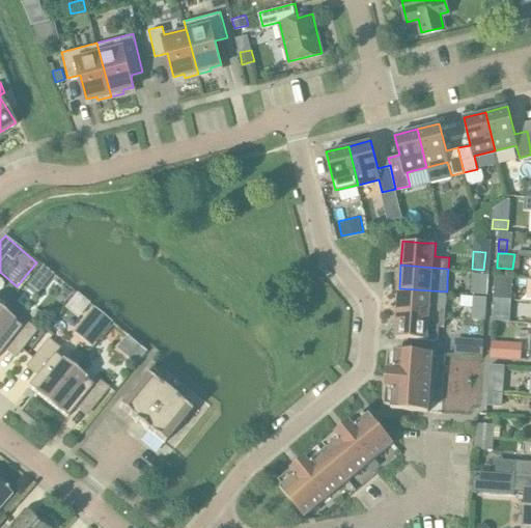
[(473,270),(473,280),(485,281),(486,271),(473,270)]
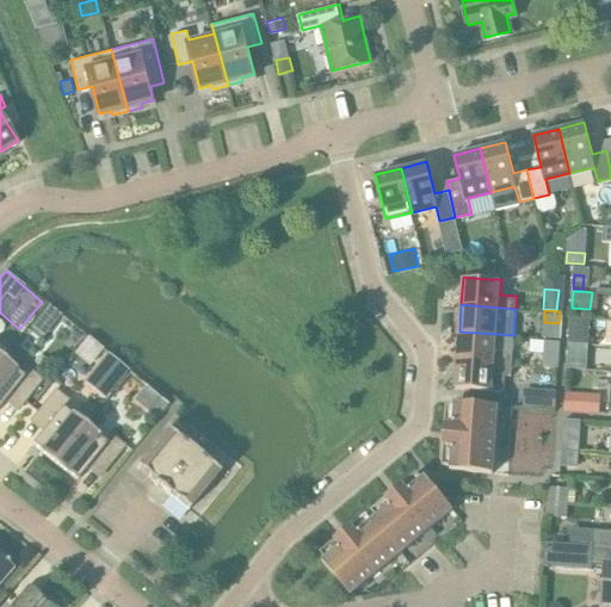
[(571,327),(569,341),(585,342),(586,328),(571,327)]
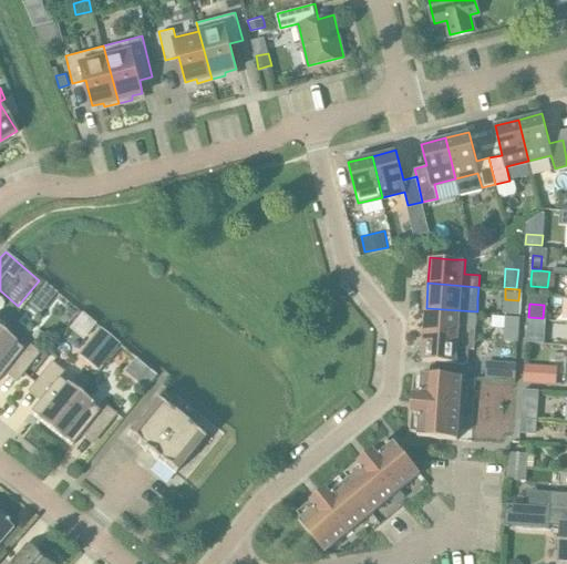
[(461,310),(426,308),(424,334),(476,337),(477,311),(461,310)]
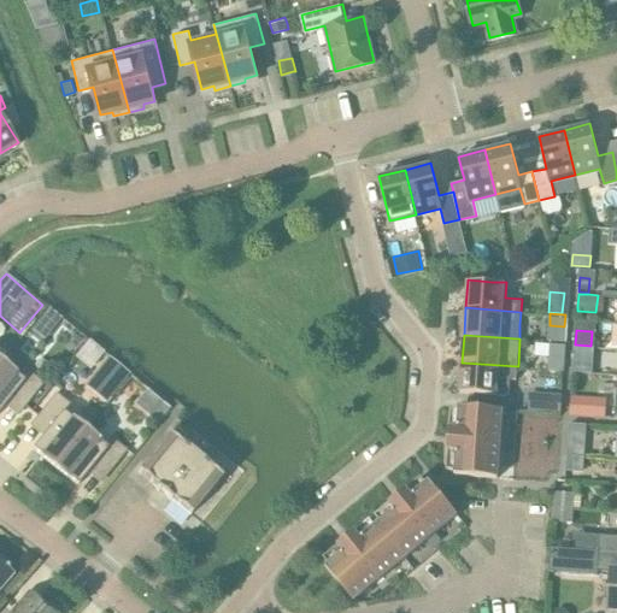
[(86,339),(74,353),(87,365),(100,352),(86,339)]
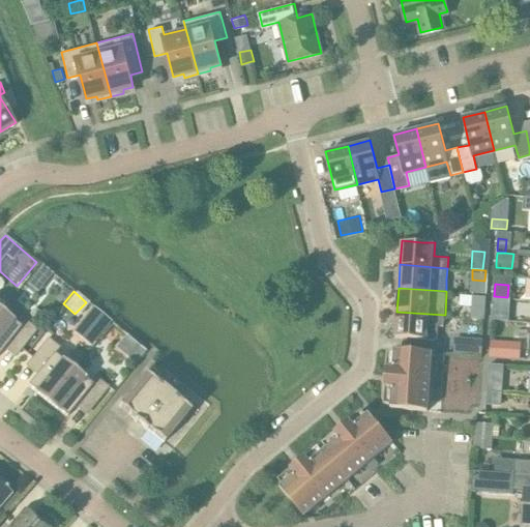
[(483,296),(474,295),(473,308),(482,309),(483,296)]
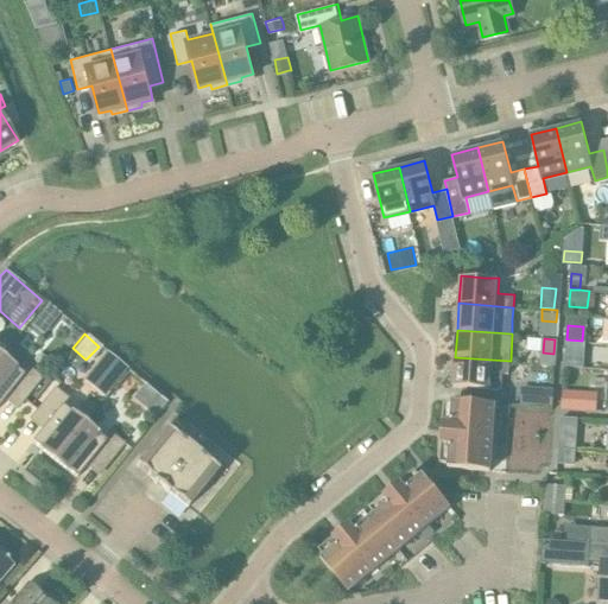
[(582,341),(567,339),(565,355),(581,356),(582,341)]
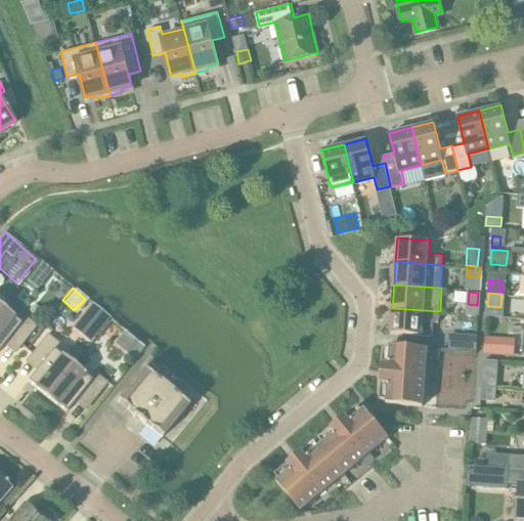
[(2,305),(0,307),(0,346),(9,335),(20,343),(19,344),(20,344),(33,329),(37,323),(25,314),(19,320),(12,315),(13,314),(2,305)]
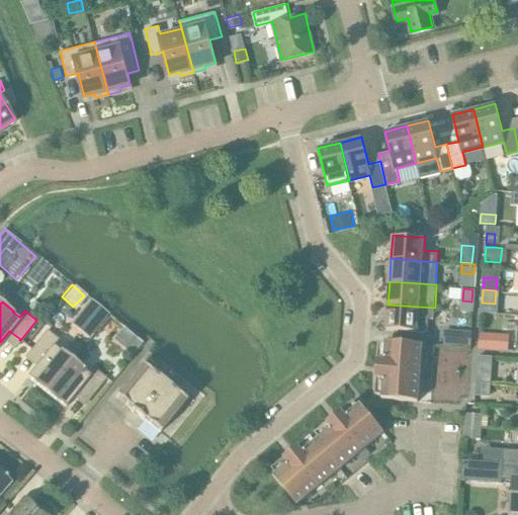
[(435,308),(387,305),(386,328),(418,330),(425,331),(428,329),(429,318),(434,318),(435,308)]
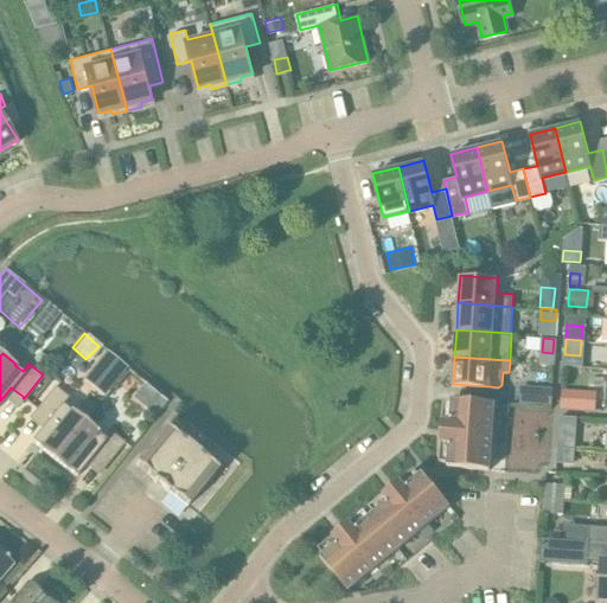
[(136,378),(127,370),(120,379),(129,387),(136,378)]
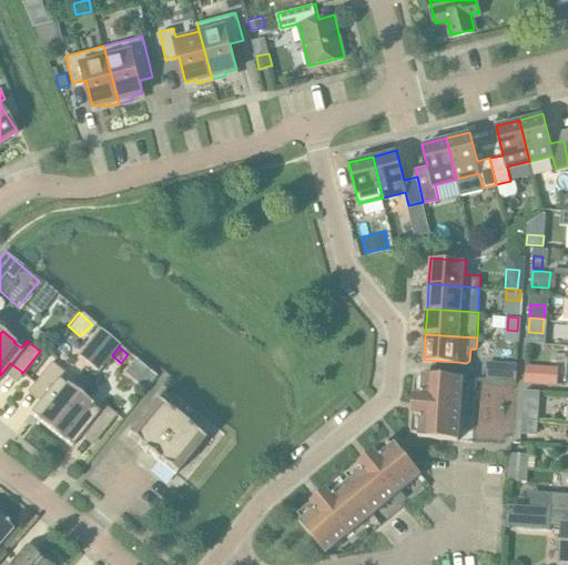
[(37,419),(50,429),(79,393),(67,383),(66,384),(58,377),(64,371),(51,360),(47,365),(33,382),(33,383),(34,382),(46,392),(30,411),(38,417),(37,419)]
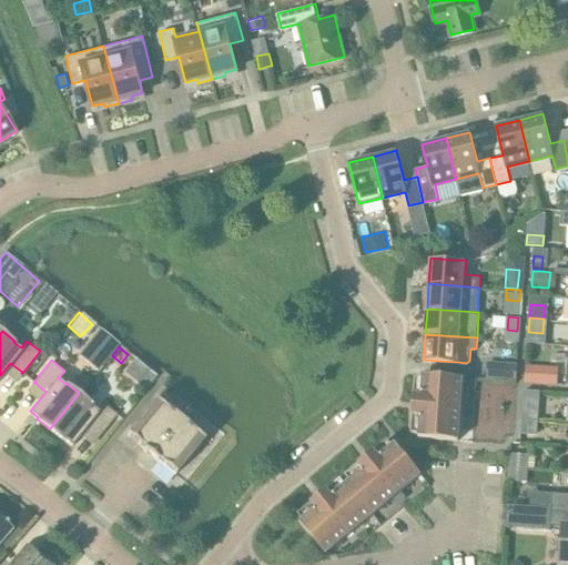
[(498,361),(497,375),(514,376),(515,362),(498,361)]
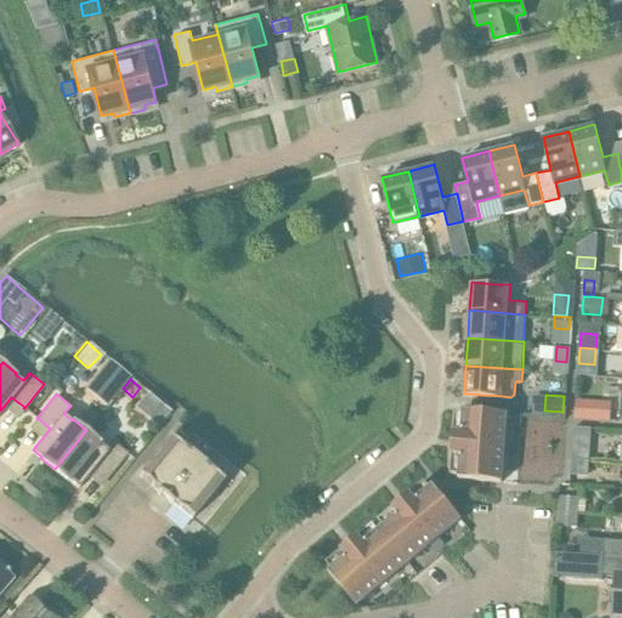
[(577,397),(576,414),(610,417),(611,400),(577,397)]
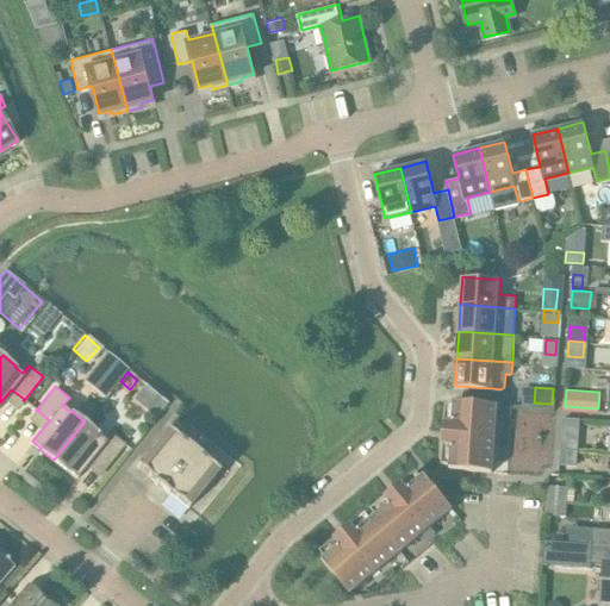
[(160,395),(149,410),(156,416),(167,401),(160,395)]
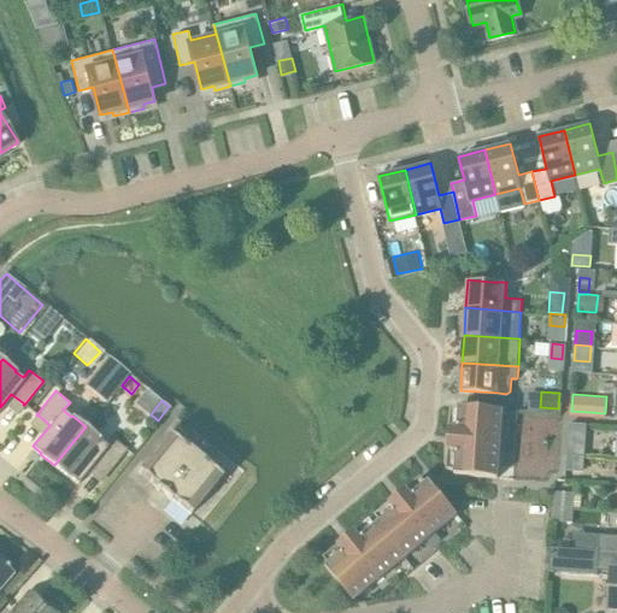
[(469,446),(448,444),(447,449),(456,449),(454,473),(498,476),(503,408),(459,405),(457,428),(450,428),(448,432),(470,435),(469,446)]
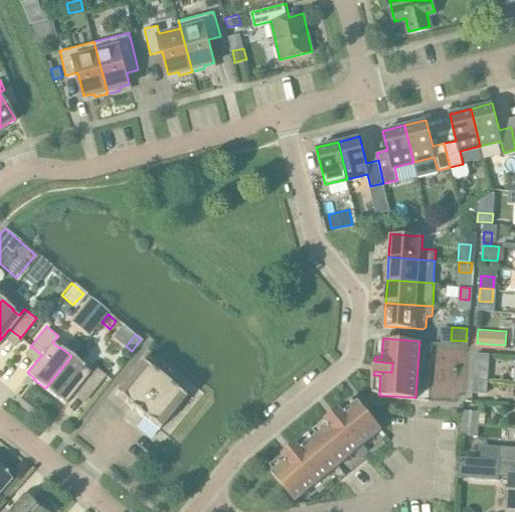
[(128,376),(115,391),(131,404),(130,405),(133,408),(144,394),(151,399),(140,413),(143,416),(143,415),(159,428),(184,396),(182,394),(169,384),(170,383),(157,372),(156,373),(151,369),(155,364),(159,359),(154,355),(149,351),(148,352),(141,360),(128,376)]
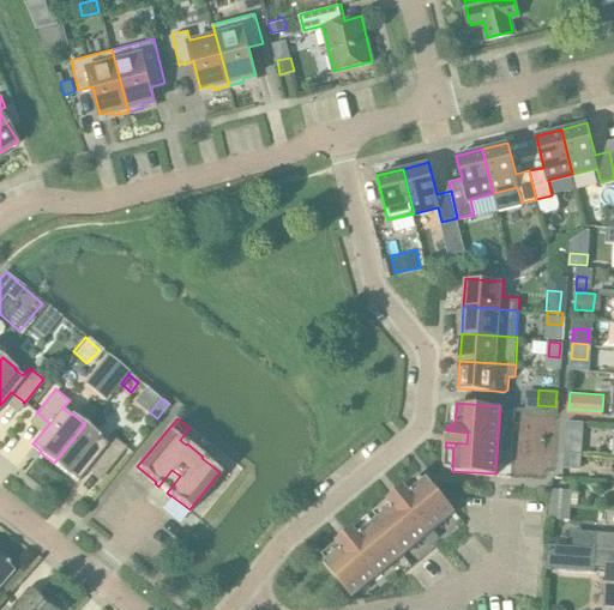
[(97,436),(98,435),(85,424),(54,463),(67,475),(68,472),(77,481),(94,459),(107,469),(106,470),(107,470),(126,446),(112,434),(106,442),(97,436)]
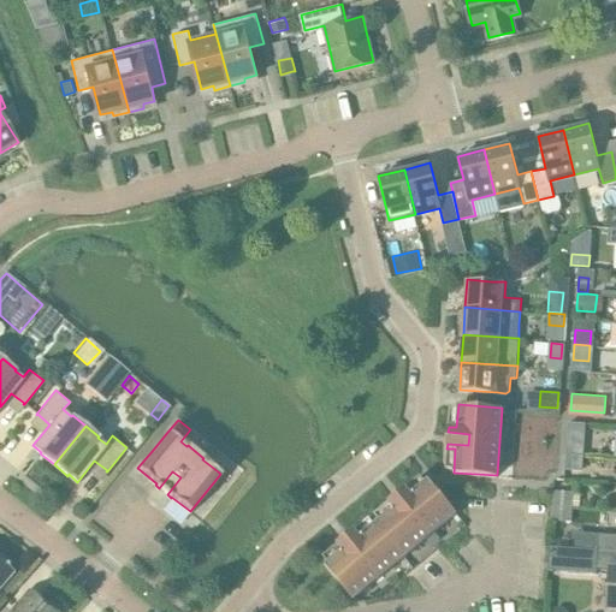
[(567,438),(566,452),(575,453),(576,438),(567,438)]
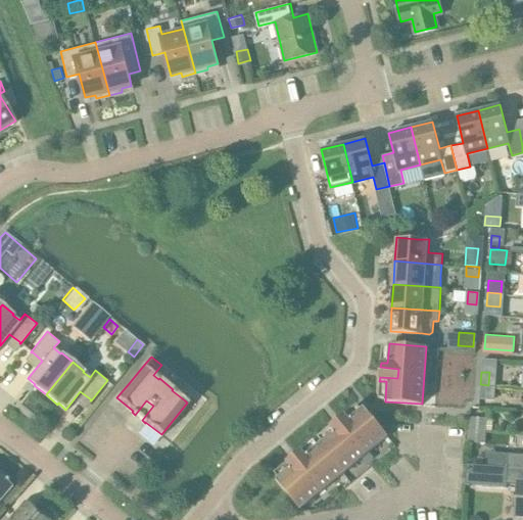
[(488,385),(480,384),(480,397),(488,398),(488,385)]
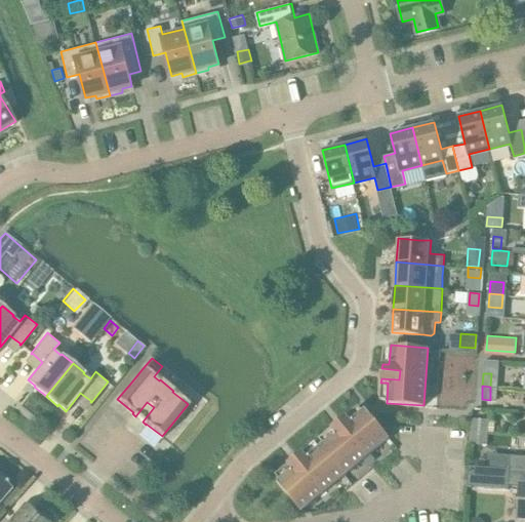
[(300,510),(389,437),(365,408),(350,420),(346,415),(342,418),(354,432),(347,438),(334,425),(331,427),(336,433),(307,456),(301,451),(298,454),(310,468),(303,475),(291,460),(288,464),(292,469),(277,481),(300,510)]
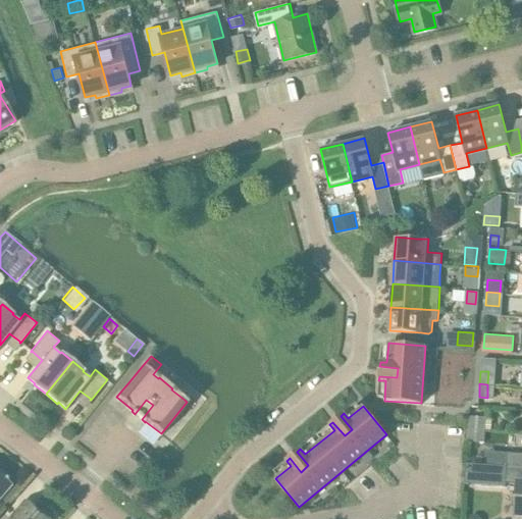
[(476,427),(485,428),(486,416),(477,415),(476,427)]
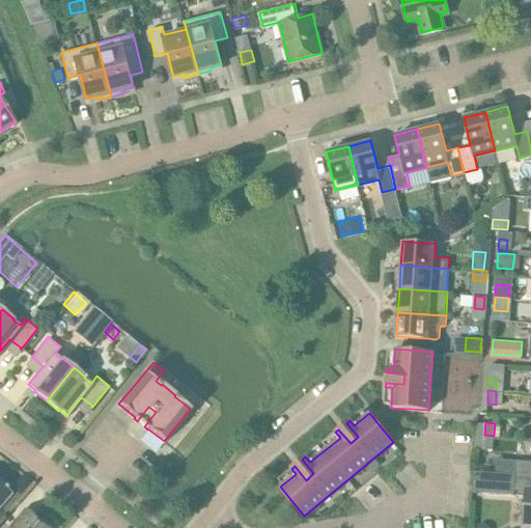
[(477,435),(476,447),(492,448),(494,436),(484,435),(477,435)]
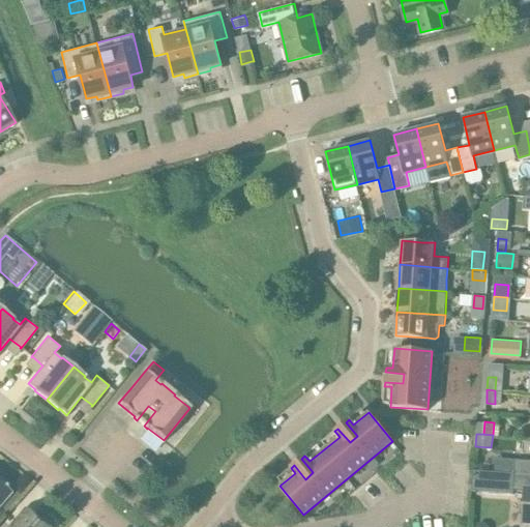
[(529,458),(514,457),(513,472),(529,472),(529,458)]
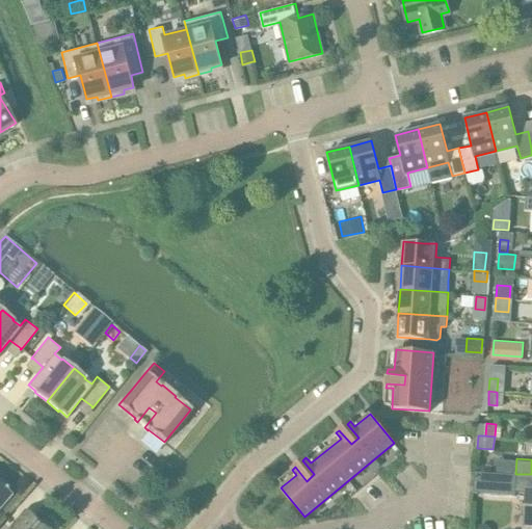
[(476,471),(475,486),(482,487),(483,493),(513,496),(514,491),(527,492),(525,524),(531,524),(531,474),(515,474),(476,471)]
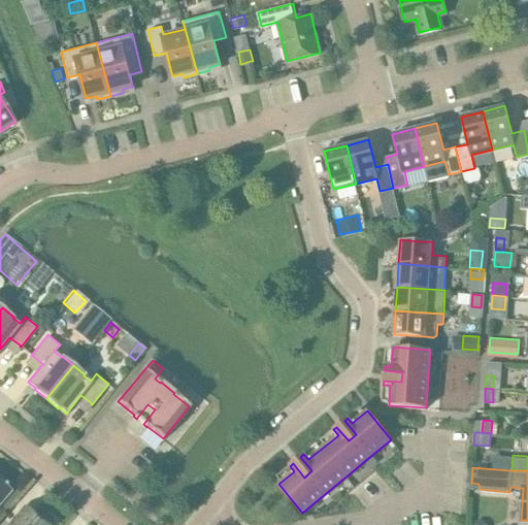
[(0,499),(10,487),(0,478),(0,499)]
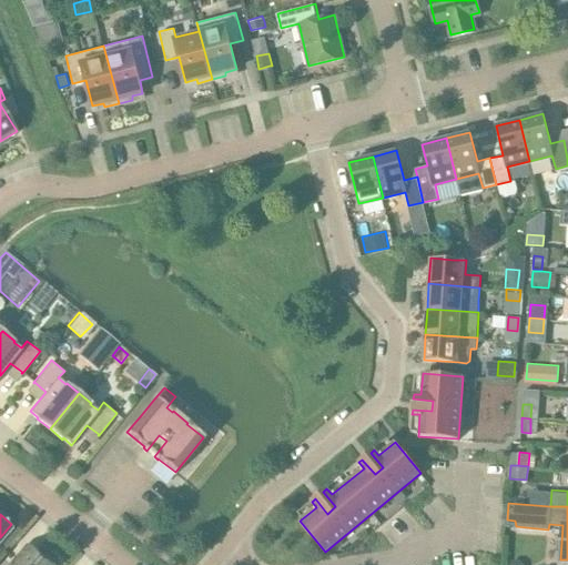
[(10,564),(54,564),(54,561),(51,557),(48,555),(43,555),(40,553),(39,554),(28,545),(10,564)]
